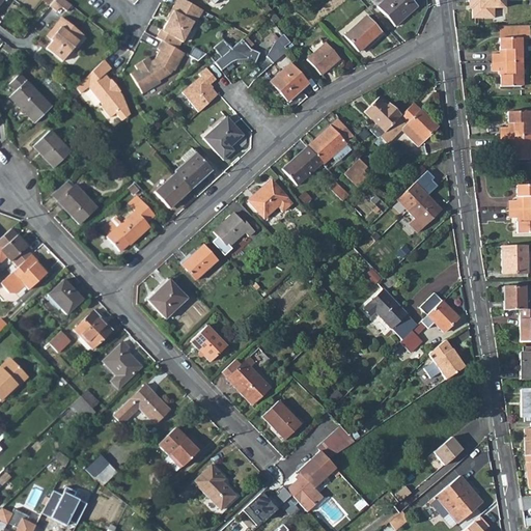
[(64,0),(54,0),(49,6),(55,11),(58,7),(62,7),(65,10),(71,4),(64,0)]
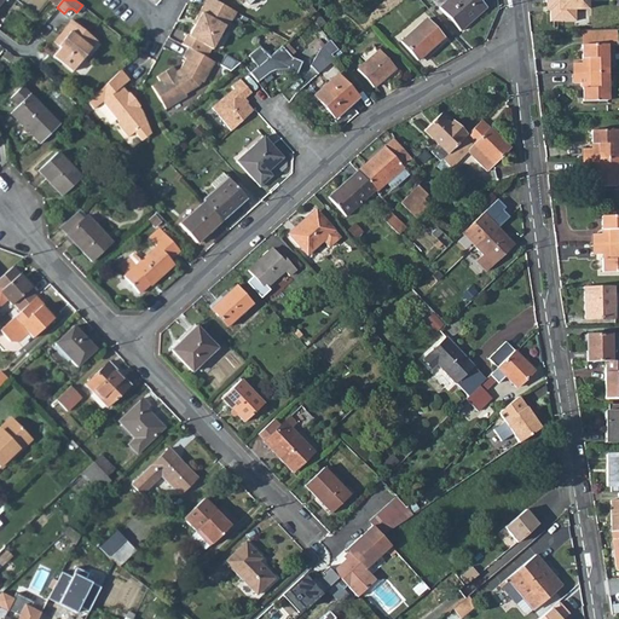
[(236,12),(213,0),(204,0),(195,19),(196,21),(195,24),(187,36),(212,50),(225,25),(229,24),(236,12)]
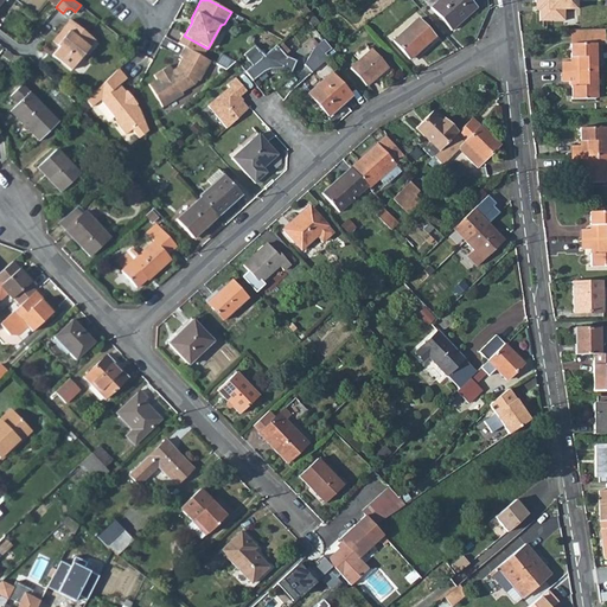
[(442,0),(432,10),(452,32),(477,10),(468,0),(442,0)]
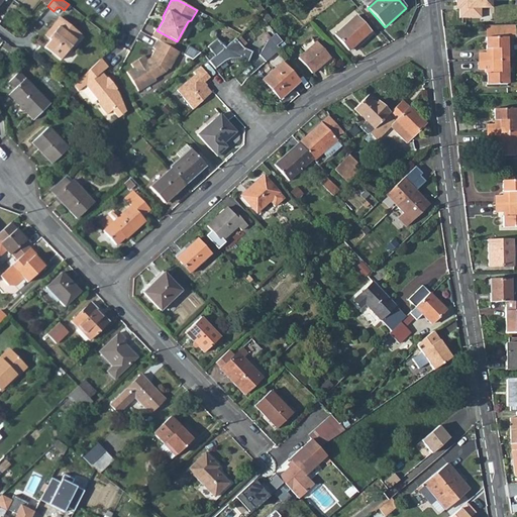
[(263,9),(257,3),(253,7),(259,13),(263,9)]
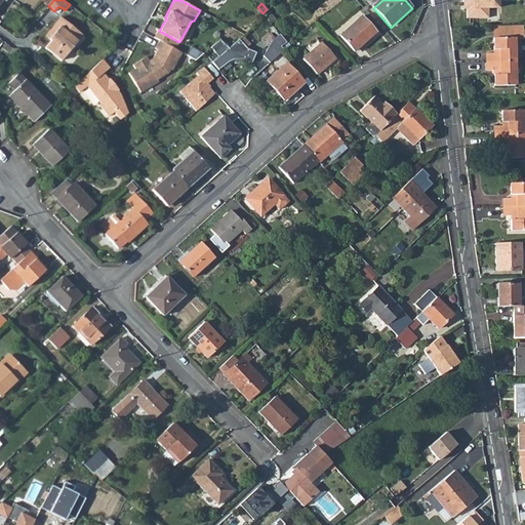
[(271,24),(275,19),(267,9),(263,13),(265,16),(271,24)]
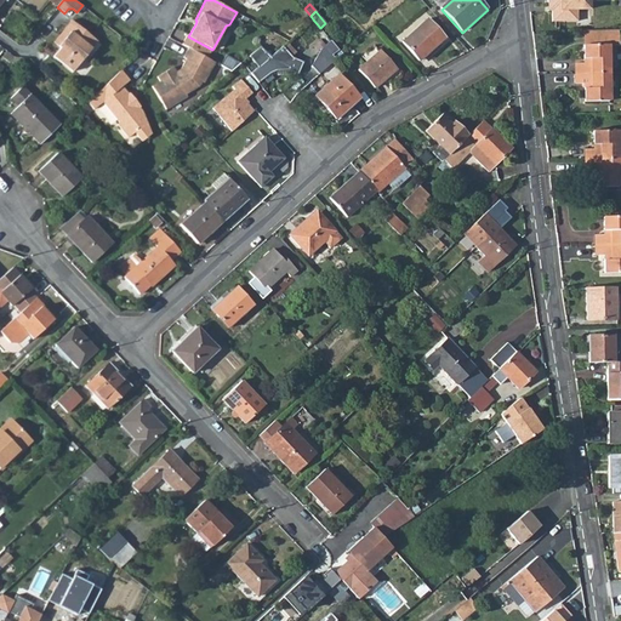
[(97,41),(72,20),(64,28),(67,29),(61,38),(63,39),(58,45),(60,47),(52,56),(72,72),(97,41)]
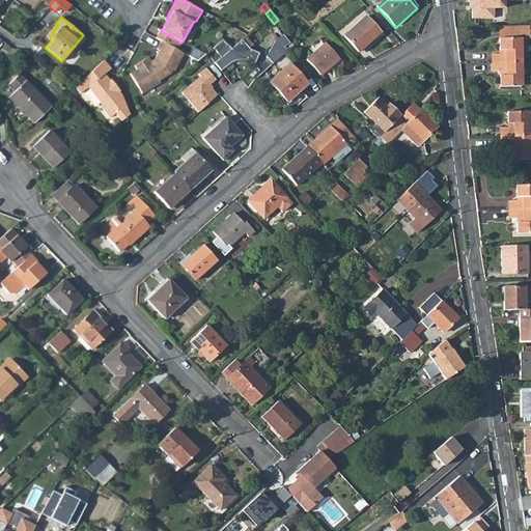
[(343,36),(358,53),(380,34),(365,18),(343,36)]
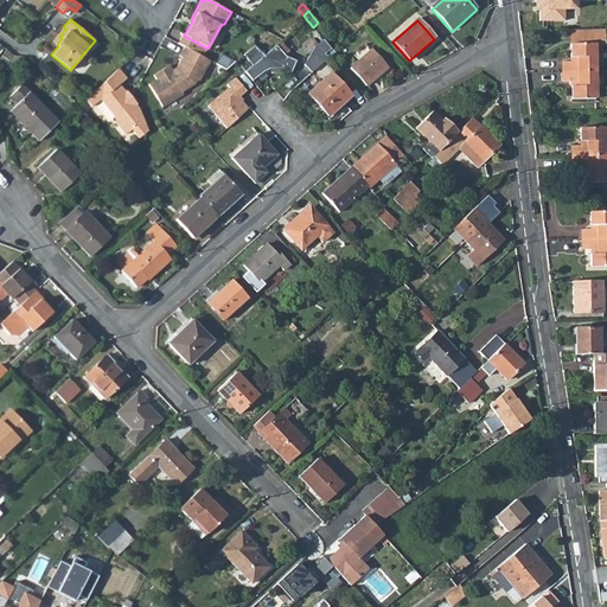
[(65,29),(63,27),(52,40),(57,44),(62,38),(59,37),(65,29)]
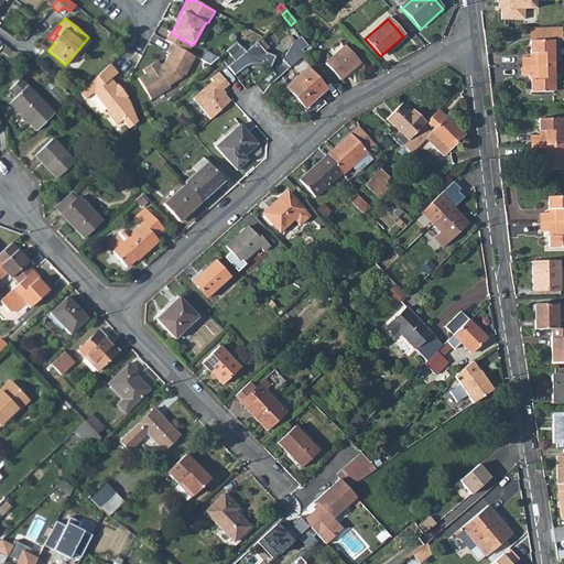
[(530,29),(530,41),(546,40),(546,32),(552,32),(551,28),(530,29)]
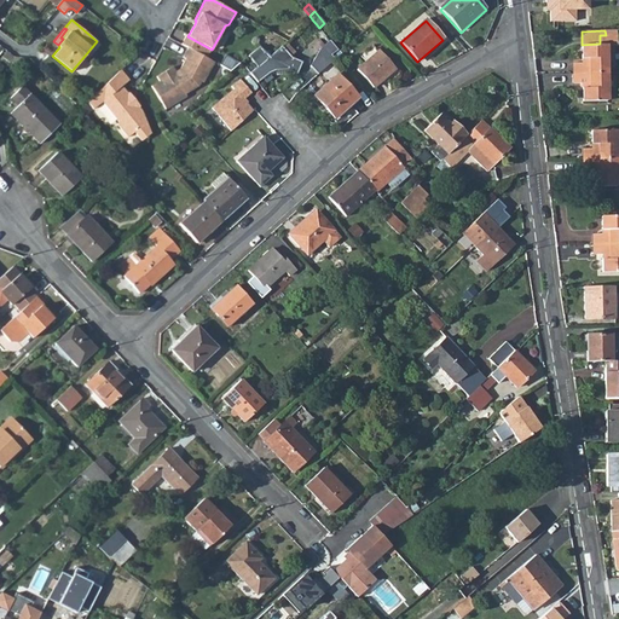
[(573,73),(606,71),(606,53),(611,53),(609,46),(617,45),(617,34),(606,35),(600,35),(600,44),(582,45),(582,63),(573,63),(573,73)]
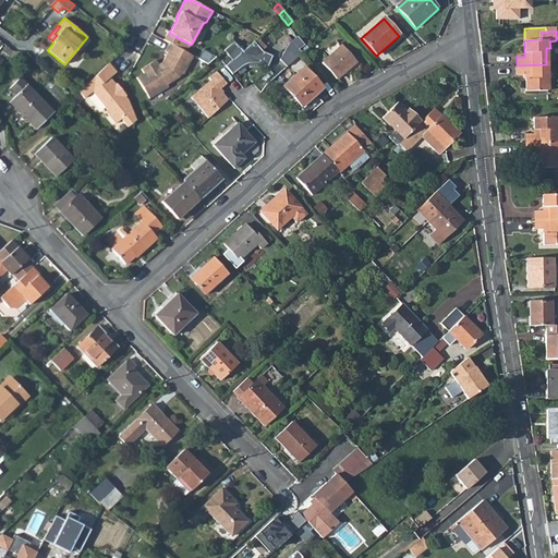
[(234,57),(228,62),(234,72),(244,63),(251,61),(261,62),(269,65),(273,53),(263,50),(254,41),(245,48),(237,38),(226,48),(234,57)]
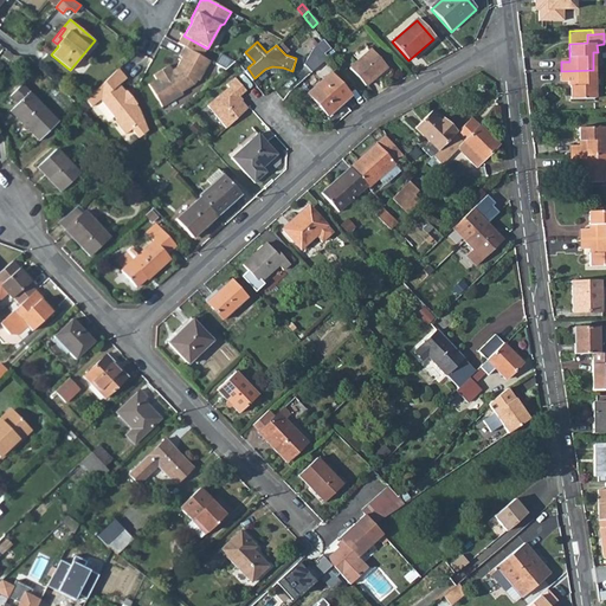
[(324,53),(331,49),(327,44),(303,65),(310,73),(328,58),(324,53)]
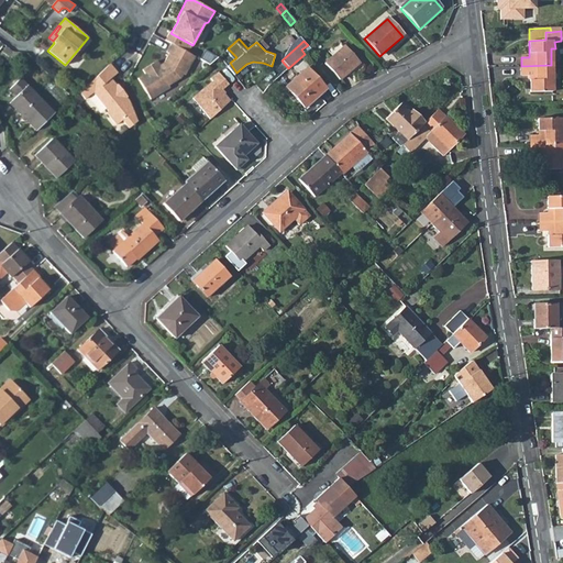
[(195,56),(170,43),(166,52),(168,54),(163,63),(156,62),(142,70),(139,80),(152,100),(170,87),(169,85),(179,77),(181,74),(184,75),(195,56)]
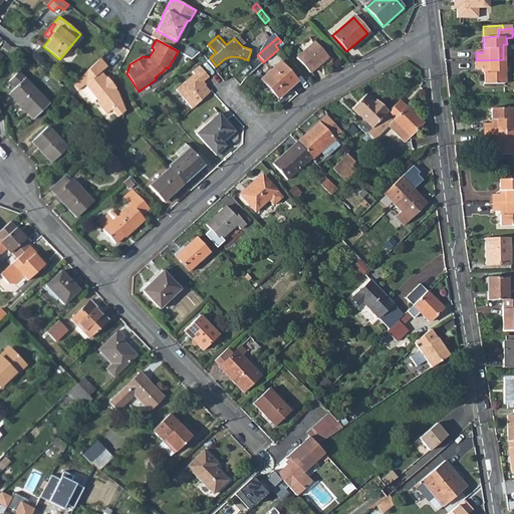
[(295,56),(308,72),(328,54),(315,39),(295,56)]
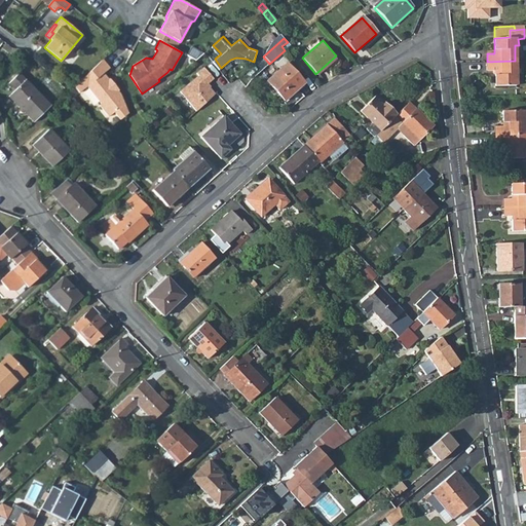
[(109,68),(102,60),(72,88),(77,95),(84,87),(101,103),(100,104),(110,114),(115,110),(121,116),(128,110),(120,90),(118,89),(120,88),(114,82),(113,83),(104,74),(109,68)]
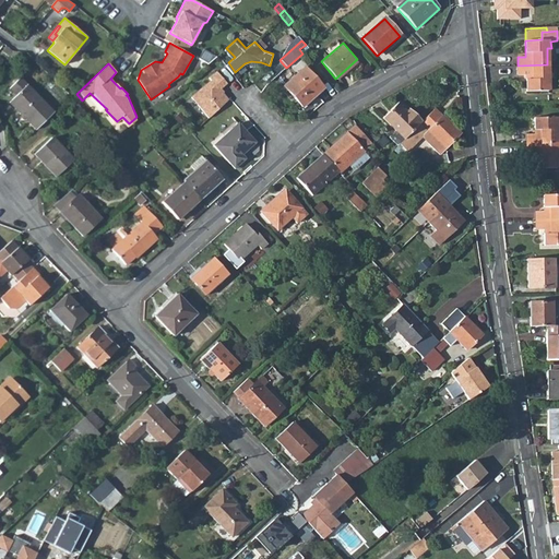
[(526,92),(548,91),(547,64),(518,66),(519,75),(526,75),(526,92)]
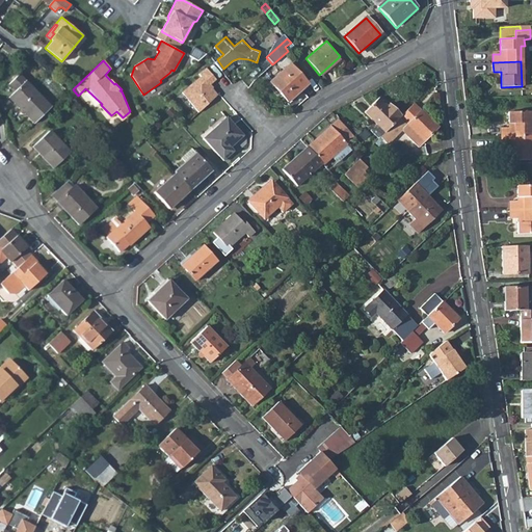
[(267,82),(285,103),(307,84),(289,63),(267,82)]
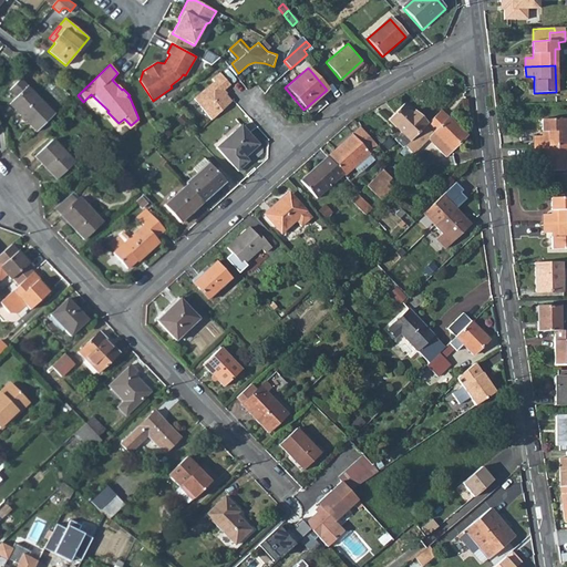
[(213,117),(234,101),(224,89),(232,83),(222,71),(214,78),(216,80),(196,96),(213,117)]
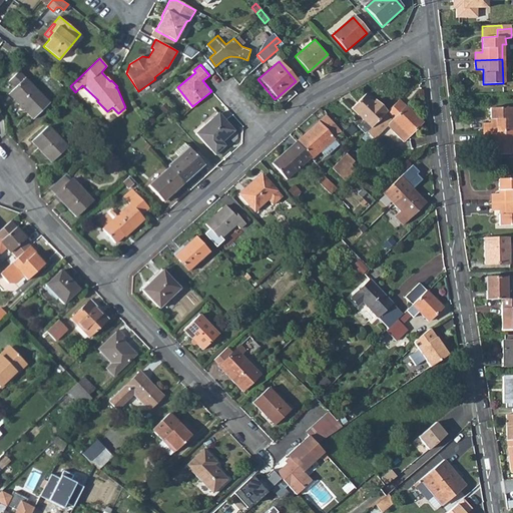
[(6,88),(31,116),(47,101),(18,69),(7,80),(11,84),(6,88)]
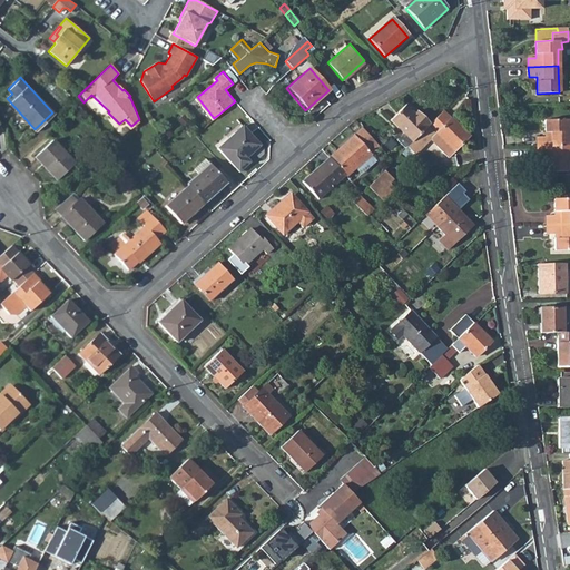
[(430,124),(418,110),(414,114),(405,105),(390,119),(411,143),(430,124)]
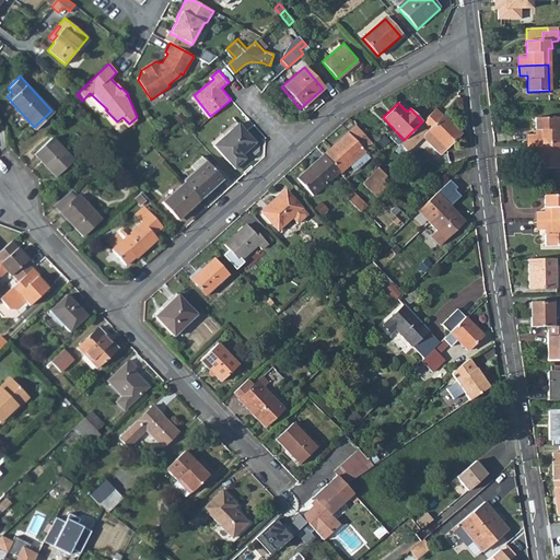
[(435,108),(431,112),(422,121),(404,140),(400,144),(403,147),(405,144),(408,149),(422,133),(442,153),(461,133),(444,116),(443,117),(435,108)]
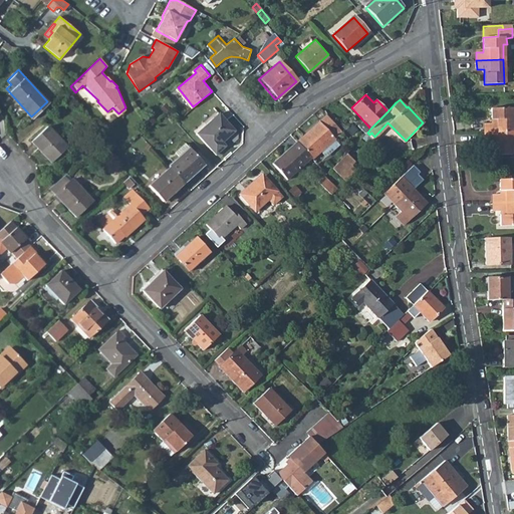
[(491,121),(484,121),(484,131),(511,130),(511,105),(490,106),(491,121)]
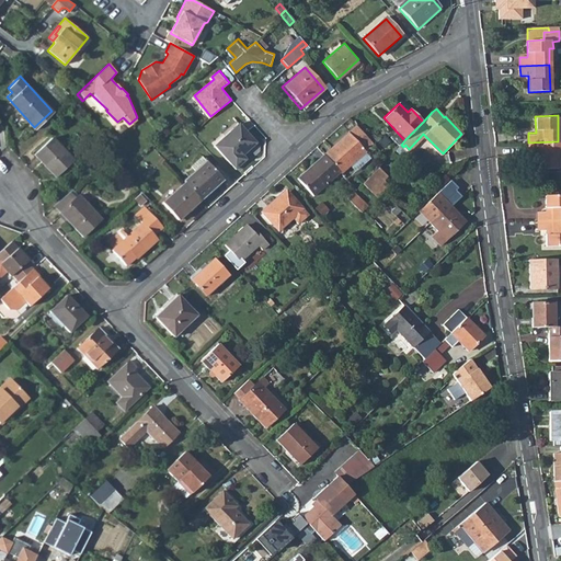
[(248,158),(244,155),(258,142),(241,123),(216,145),(237,168),(248,158)]
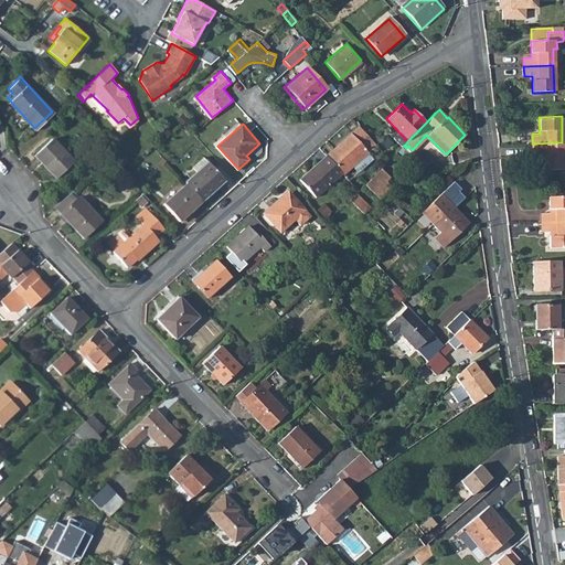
[(326,156),(327,158),(342,174),(343,177),(353,167),(358,172),(373,159),(368,152),(375,146),(359,126),(350,134),(326,156)]
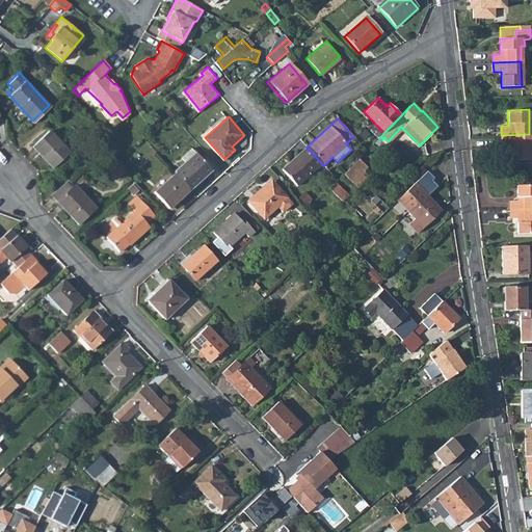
[(33,147),(53,167),(67,155),(49,134),(33,147)]
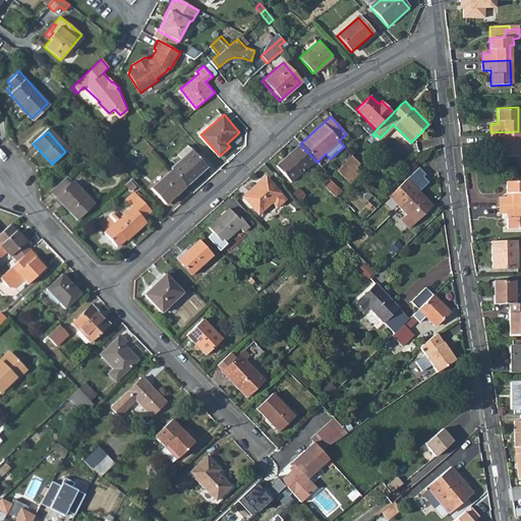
[(518,131),(490,132),(490,140),(498,140),(499,156),(519,155),(518,131)]
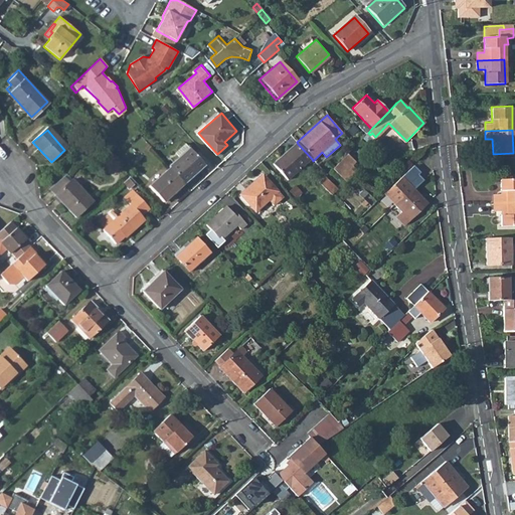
[(174,151),(177,155),(167,165),(169,167),(183,183),(203,166),(182,143),(174,151)]
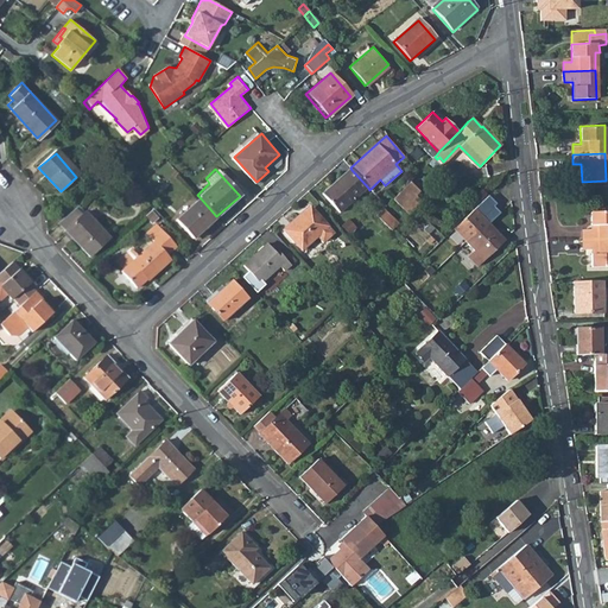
[(352,170),(334,185),(333,184),(321,195),(337,215),(368,188),(352,170)]
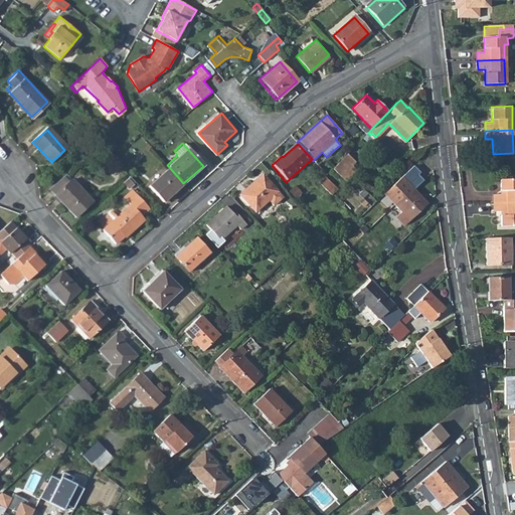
[(333,168),(340,176),(351,165),(355,161),(347,153),(333,168)]
